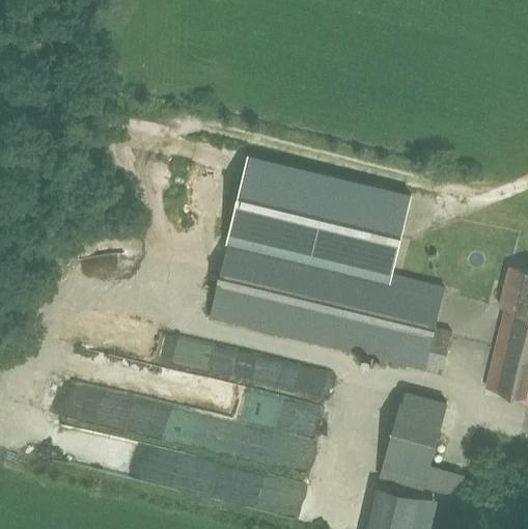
[(410,196),(247,156),(227,235),(390,276),(410,196)]
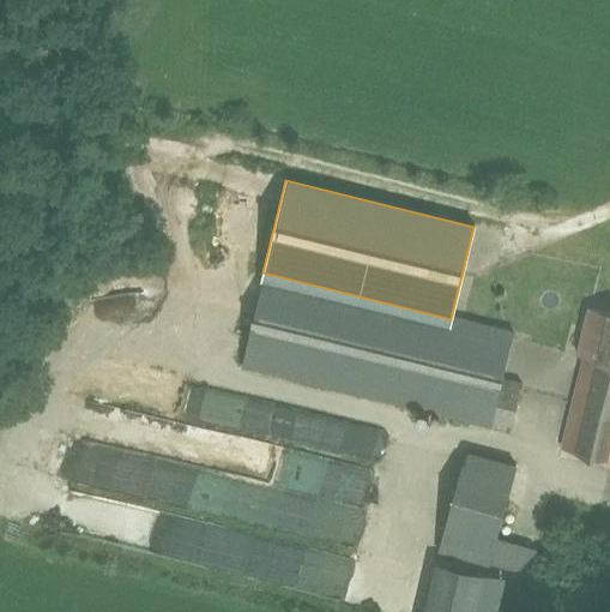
[(240,367),(489,429),(507,432),(519,382),(501,377),(512,334),(451,319),(263,273),(240,367)]
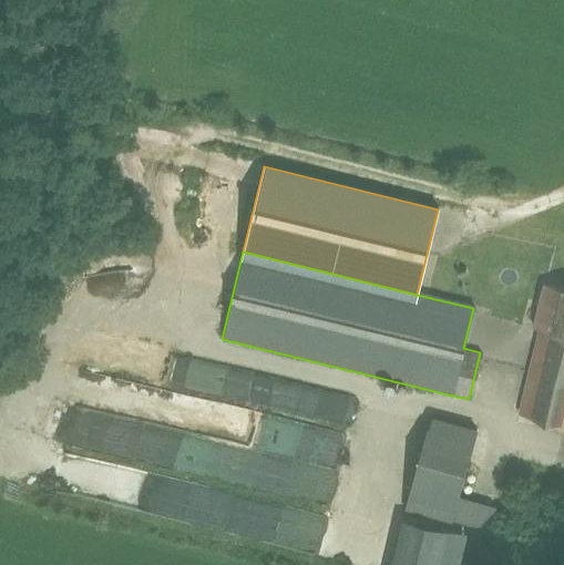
[(563,289),(544,285),(533,329),(537,330),(518,413),(563,424),(563,289)]
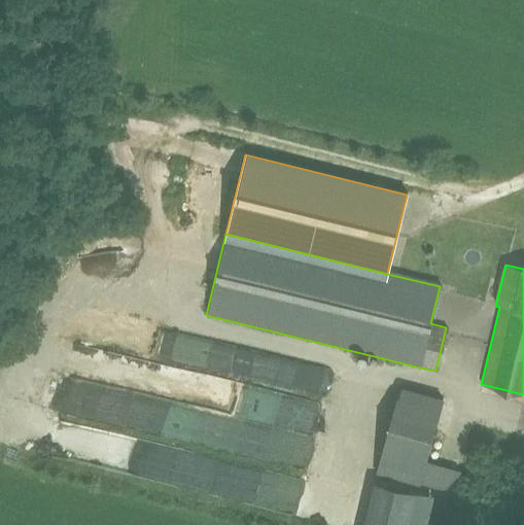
[(242,395),(244,389),(205,379),(199,405),(249,417),(254,398),(242,395)]
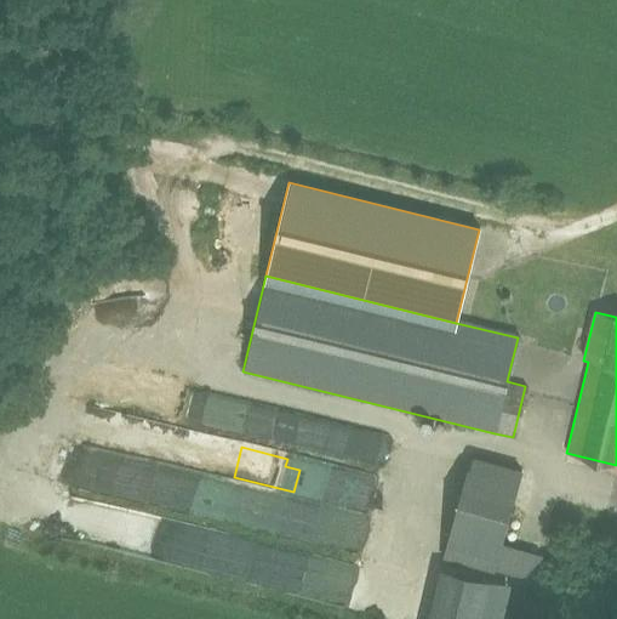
[(86,456),(73,483),(106,498),(118,471),(86,456)]
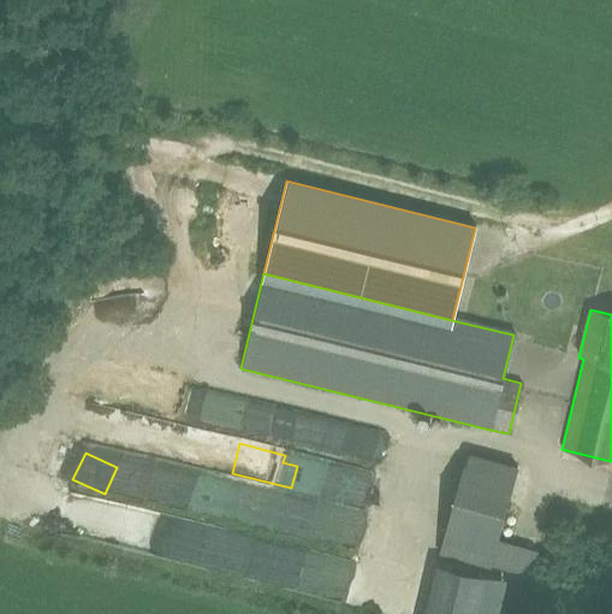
[(495,539),(516,468),(467,454),(440,553),(488,566),(488,568),(530,578),(538,551),(495,539)]
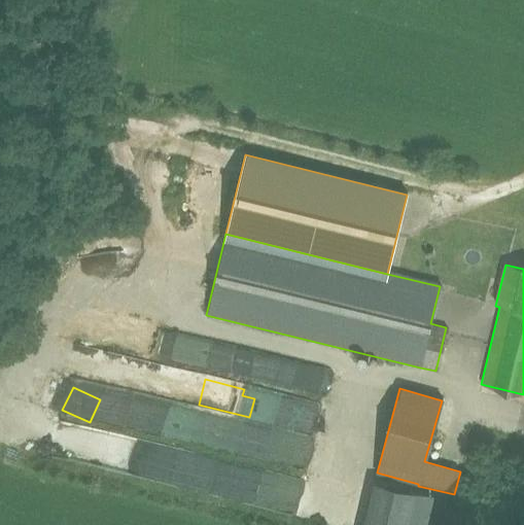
[(307,515),(312,480),(216,466),(211,501),(307,515)]
